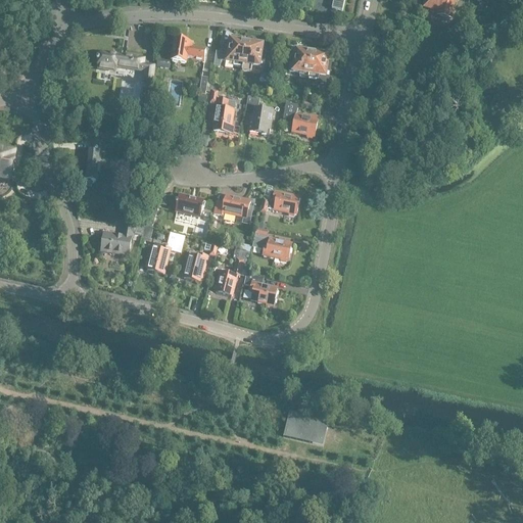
[(333,0),(331,10),(342,12),(344,0),(333,0)]
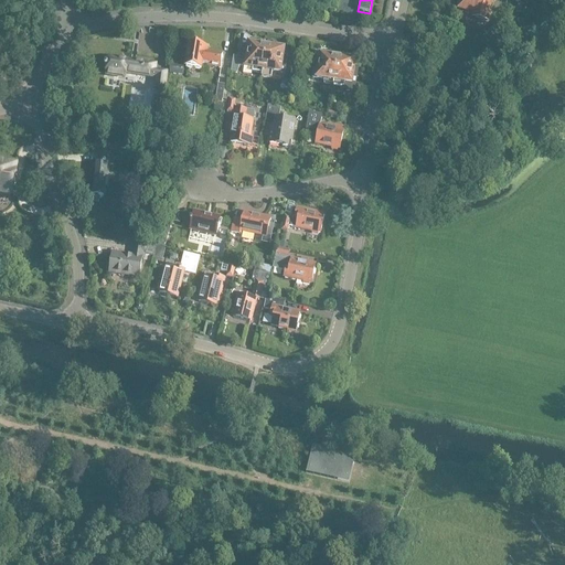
[(464,0),(459,17),(475,21),(476,18),(486,21),(490,0),(464,0)]
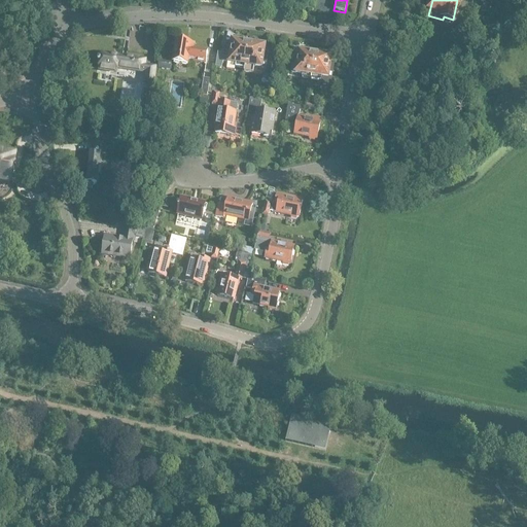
[(491,0),(484,0),(481,12),(488,14),(491,0)]
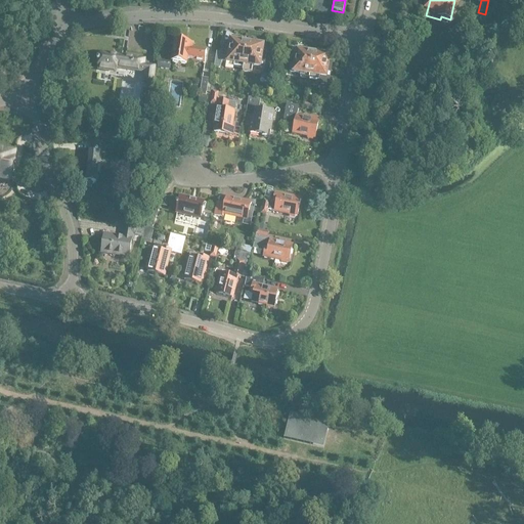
[(468,38),(462,36),(457,48),(465,50),(468,38)]
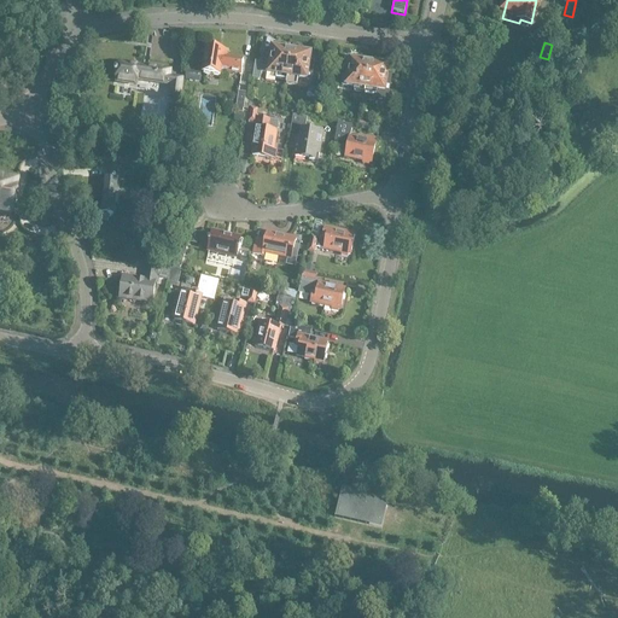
[(256,63),(254,79),(261,80),(262,73),(268,74),(277,75),(277,79),(287,81),(291,52),(272,48),(270,56),(267,54),(266,64),(256,63)]
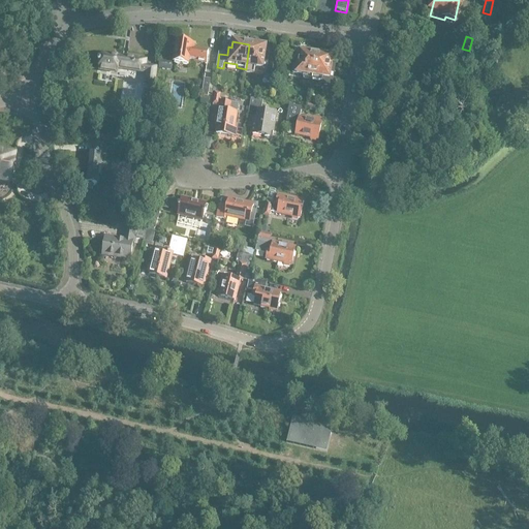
[(178,42),(174,64),(187,66),(188,61),(207,64),(209,52),(193,50),(194,44),(178,42)]
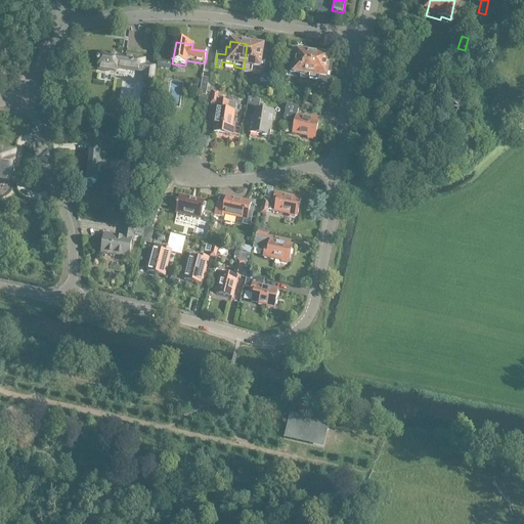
[(247,44),(244,69),(253,70),(253,67),(260,68),(261,61),(264,62),(265,52),(262,52),(263,46),(247,44)]
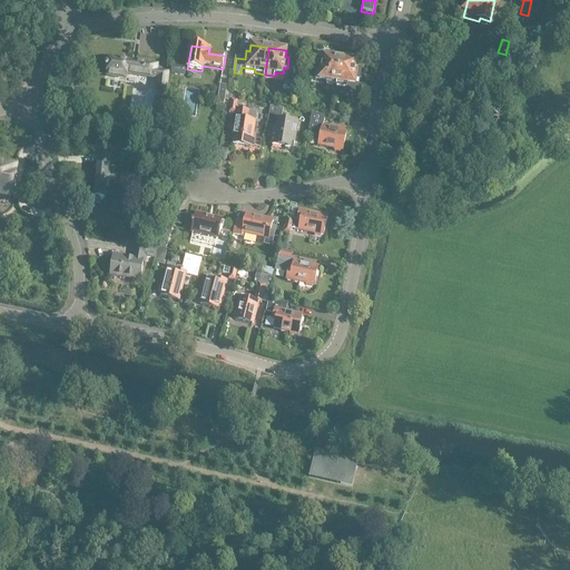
[(315,78),(327,80),(326,85),(336,86),(341,59),(323,56),(322,62),(318,61),(315,78)]
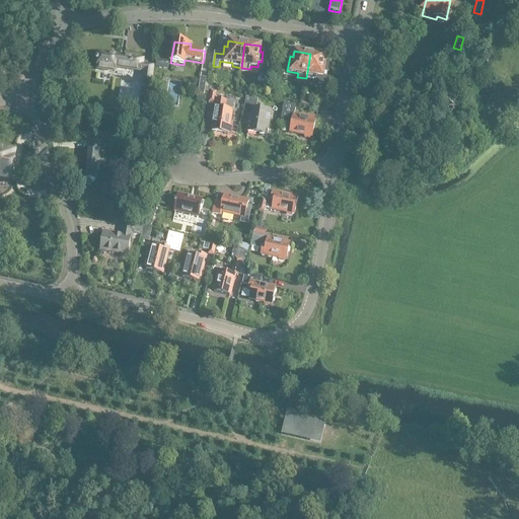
[(115,71),(116,67),(144,72),(142,82),(151,84),(153,66),(143,65),(143,58),(107,52),(107,54),(99,53),(96,68),(115,71)]
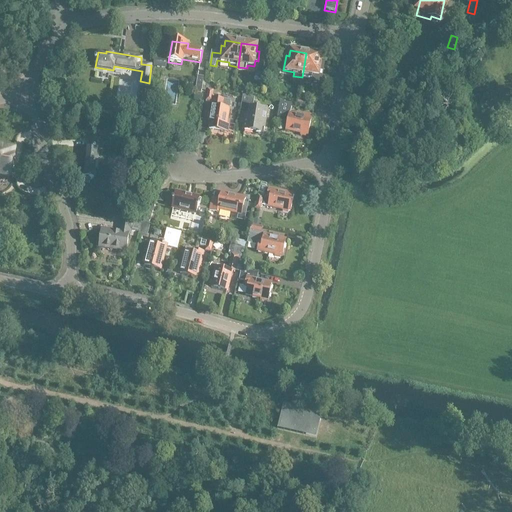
[(306,53),(302,77),(325,81),(326,78),(322,77),(325,61),(321,61),(322,55),(306,53)]
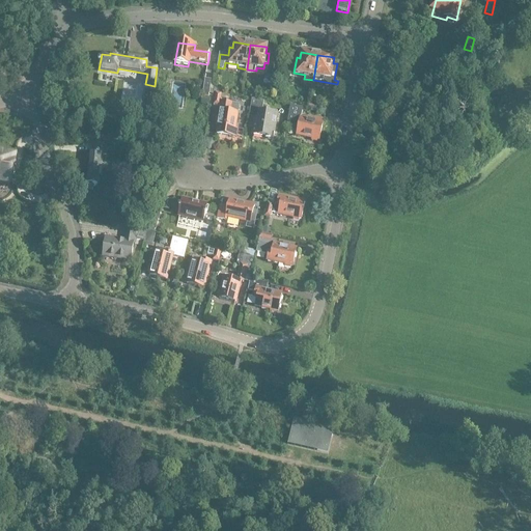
[(159,70),(172,72),(173,61),(160,59),(159,70)]
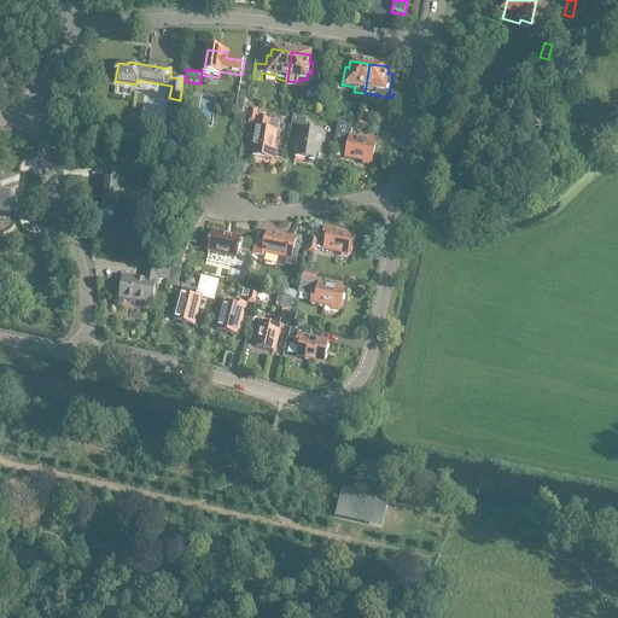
[(238,92),(235,112),(243,114),(243,112),(248,112),(248,109),(249,98),(245,98),(245,93),(238,92)]
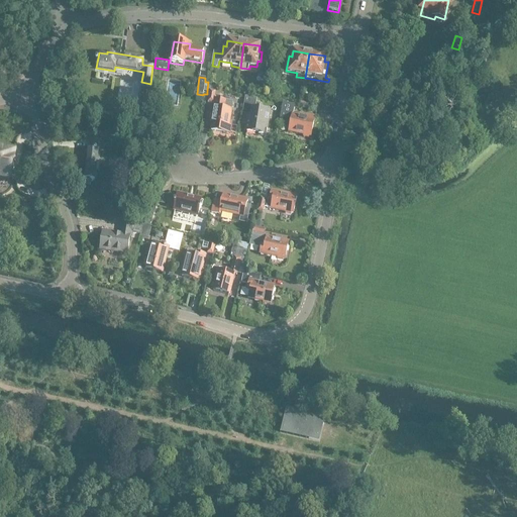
[(138,109),(145,110),(148,89),(140,88),(138,109)]
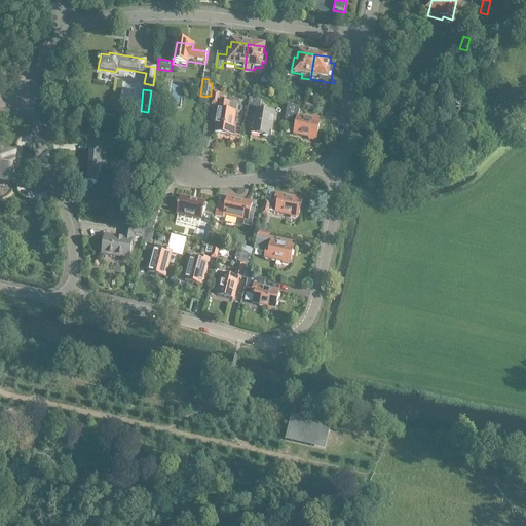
[(211,92),(211,96),(209,103),(212,104),(218,105),(219,98),(225,99),(226,94),(217,92),(217,94),(211,92)]
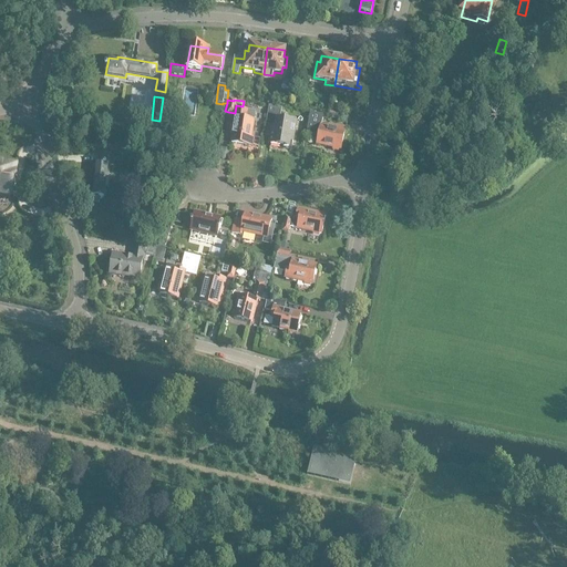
[(269,106),(266,122),(276,124),(275,134),(272,133),(270,145),(289,147),(290,143),(292,143),(296,124),(280,121),(281,109),(269,106)]
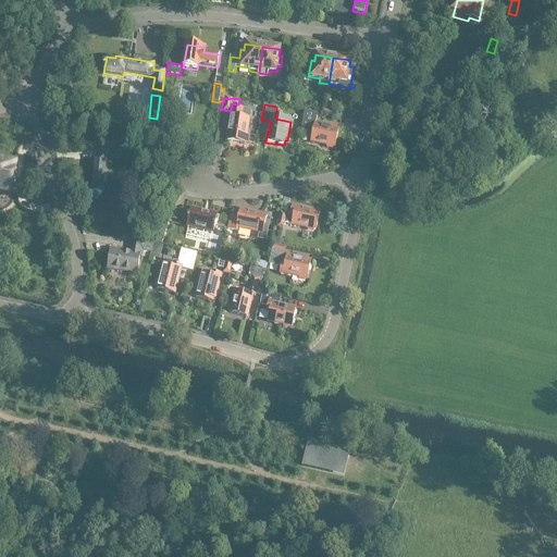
[(233,108),(232,114),(227,141),(248,145),(249,136),(246,136),(249,120),(242,118),(243,110),(233,108)]
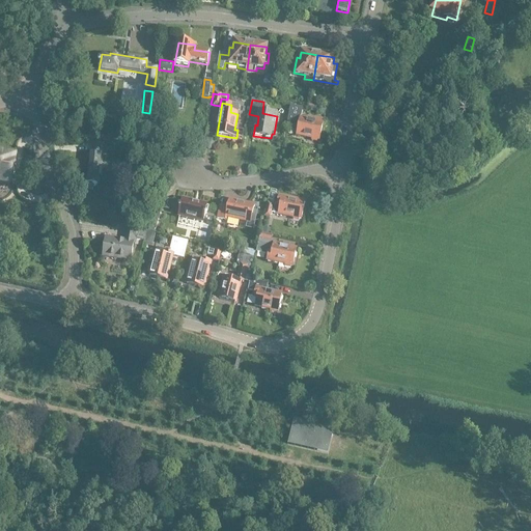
[(287,124),(299,128),(297,136),(312,139),(311,141),(316,142),(317,140),(319,141),(323,124),(301,119),(303,108),(291,106),(287,124)]
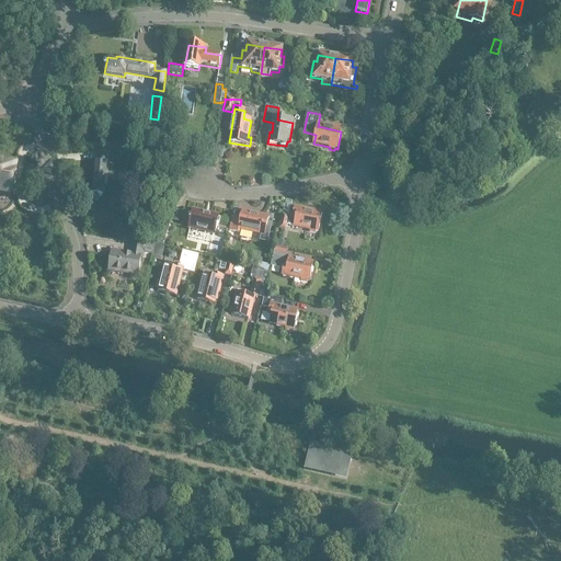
[(0,191),(11,194),(15,170),(13,170),(14,164),(0,161),(0,191)]
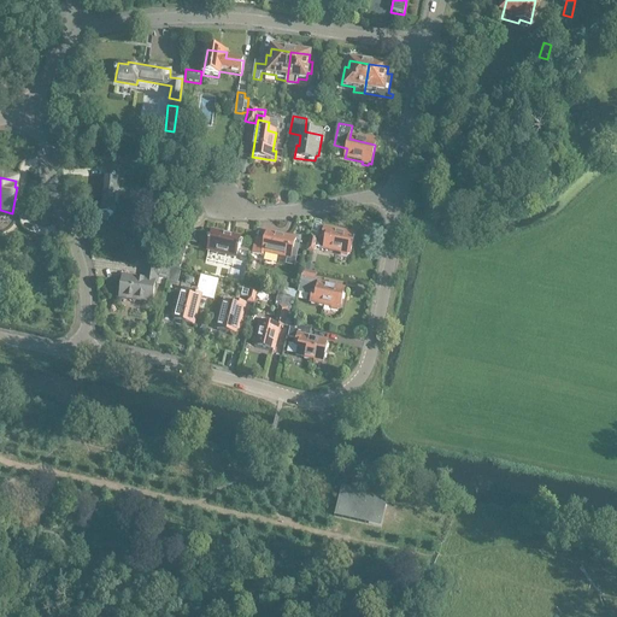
[(324,229),(323,239),(311,235),(307,252),(315,253),(316,247),(342,253),(342,256),(347,257),(348,254),(350,256),(354,236),(324,229)]
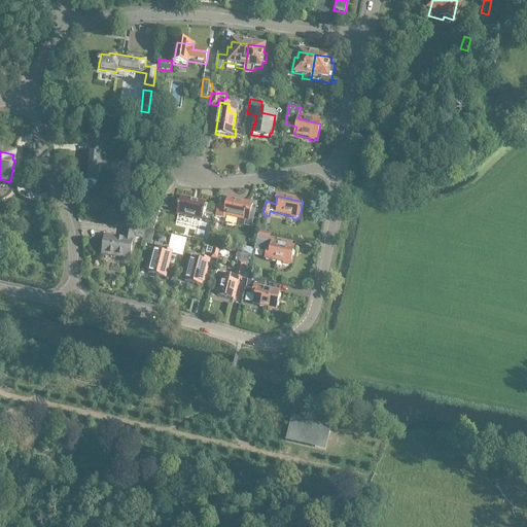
[(179,208),(177,215),(202,220),(203,213),(205,214),(205,212),(204,211),(205,205),(198,203),(199,202),(198,202),(197,203),(192,202),(192,201),(191,201),(181,199),(179,206),(178,206),(177,208),(179,208)]
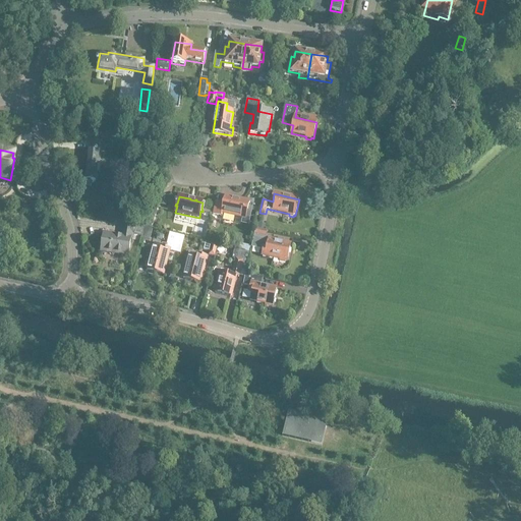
[(246,219),(247,212),(251,212),(253,204),(249,204),(249,203),(239,200),(238,203),(225,199),(224,204),(216,201),(213,215),(223,217),(223,214),(246,219)]
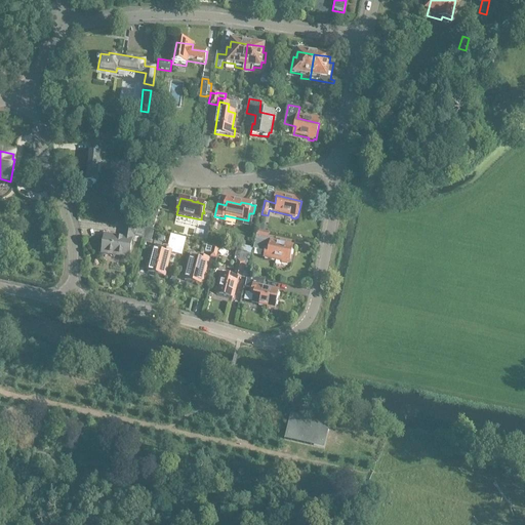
[(153,208),(147,228),(153,230),(157,217),(159,210),(153,208)]
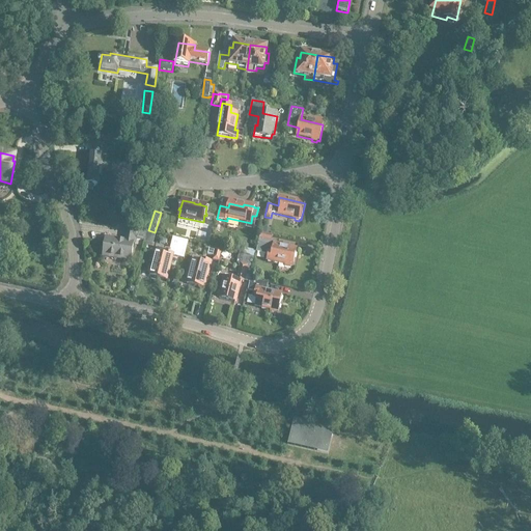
[(127,223),(127,230),(124,242),(105,239),(103,256),(131,260),(133,246),(136,246),(136,241),(145,242),(147,227),(127,223)]
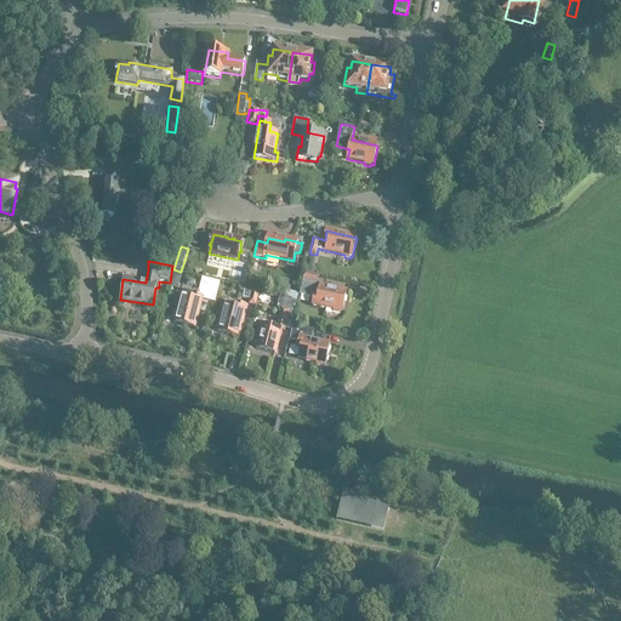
[(319,277),(305,273),(300,296),(302,296),(314,298),(313,305),(335,309),(334,312),(340,313),(340,311),(343,312),(347,292),(337,290),(339,286),(332,285),(331,289),(320,286),(318,284),(319,277)]
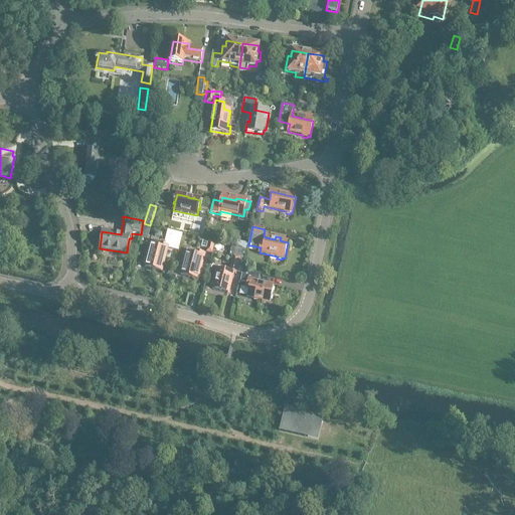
[(152,240),(151,245),(145,268),(161,272),(168,247),(178,250),(183,234),(169,230),(166,242),(160,240),(160,242),(152,240)]
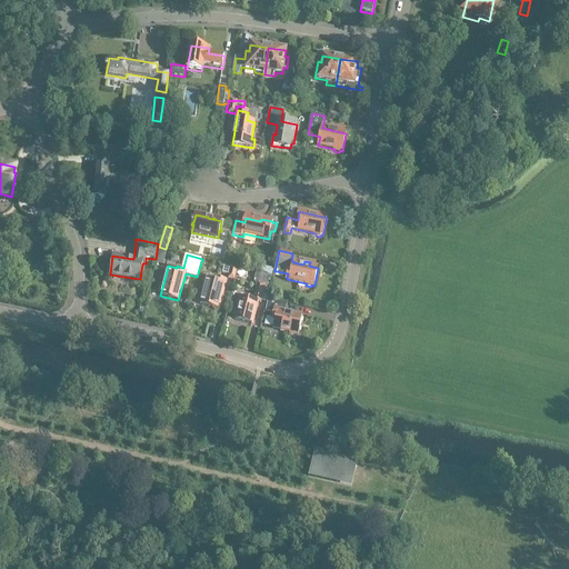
[(223,265),(221,273),(228,275),(227,279),(233,281),(237,268),(230,266),(230,267),(223,265)]
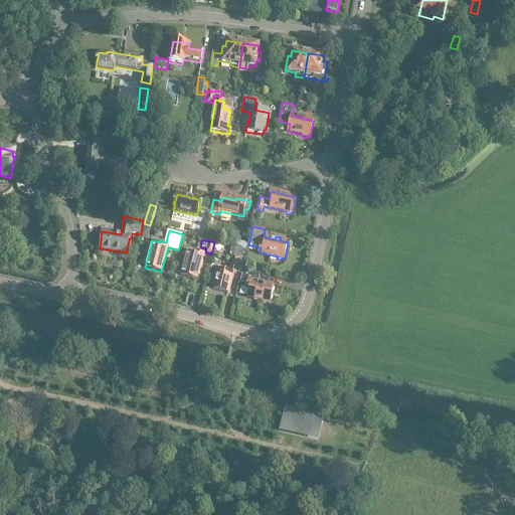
[(232,255),(228,272),(226,271),(225,274),(216,272),(214,282),(212,281),(211,286),(213,287),(212,289),(228,293),(233,274),(236,274),(239,261),(243,262),(246,250),(235,247),(233,255),(232,255)]
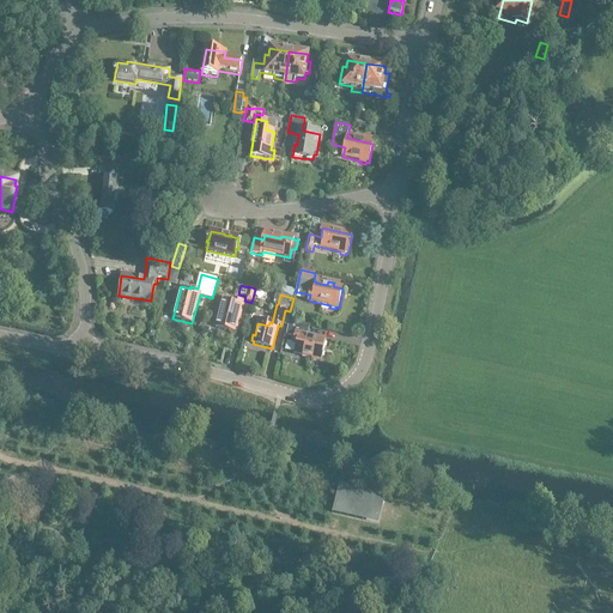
[(214,326),(217,326),(216,327),(235,332),(242,303),(234,301),(232,304),(223,302),(218,320),(216,319),(214,326)]
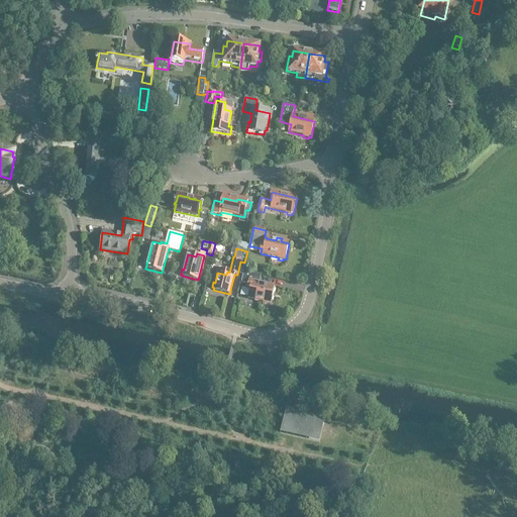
[(241,283),(249,285),(247,290),(250,290),(248,298),(264,302),(264,303),(269,304),(270,303),(272,303),(275,287),(260,284),(262,276),(243,273),(242,280),(241,283)]
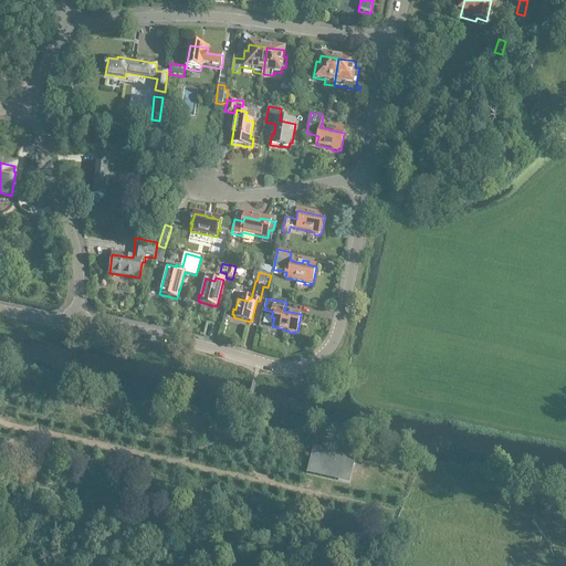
[(313,447),(307,474),(349,484),(356,457),(313,447)]
